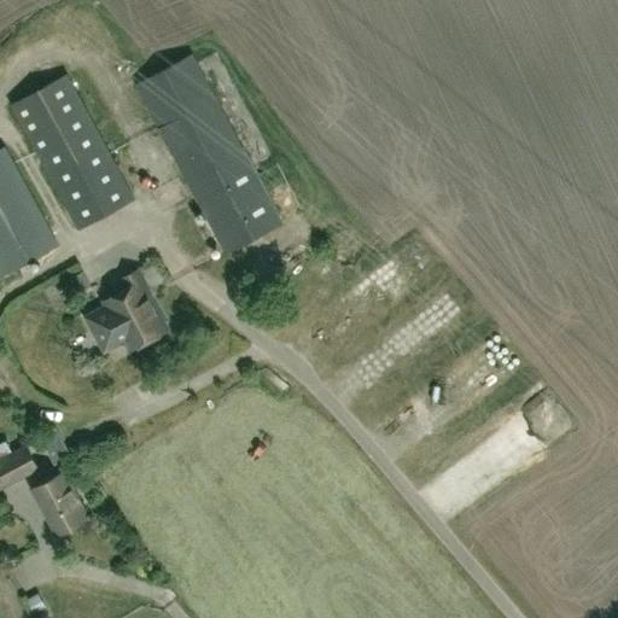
[(226,251),(281,222),(192,53),(136,82),(226,251)]
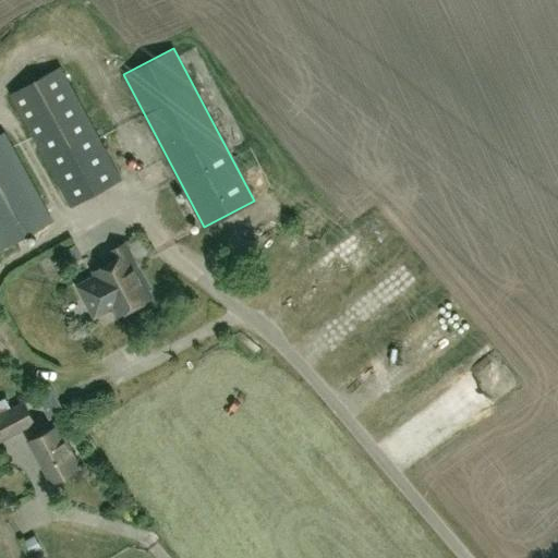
[(71,206),(121,179),(60,67),(10,94),(71,206)]
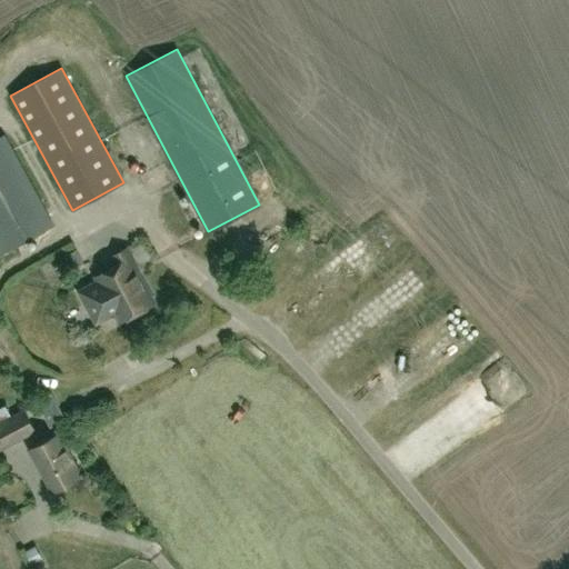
[(0,248),(1,250),(51,222),(3,136),(0,138),(0,248)]
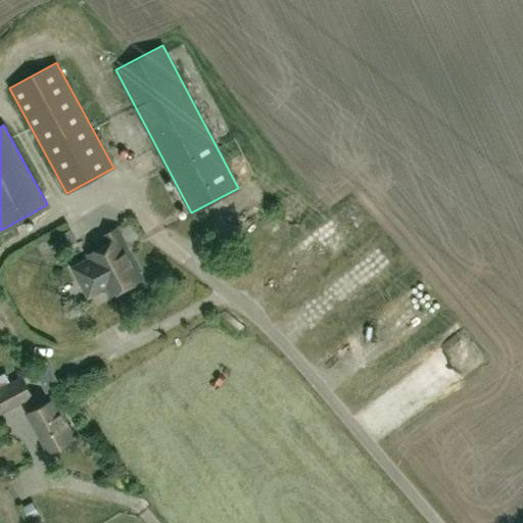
[(107,244),(96,250),(117,290),(142,278),(121,238),(123,237),(117,229),(103,236),(107,244)]
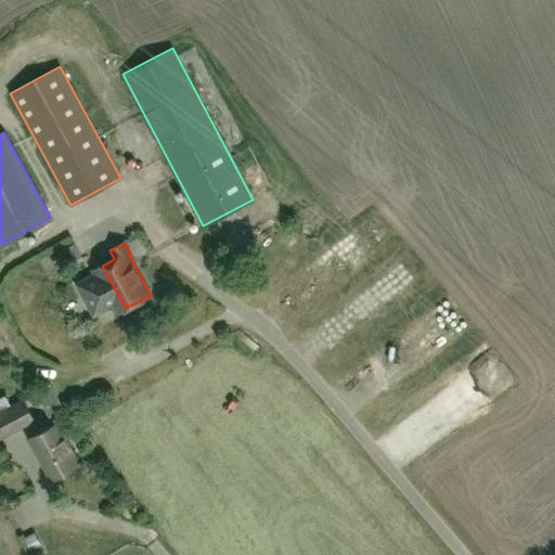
[(62,250),(68,263),(81,257),(74,244),(62,250)]
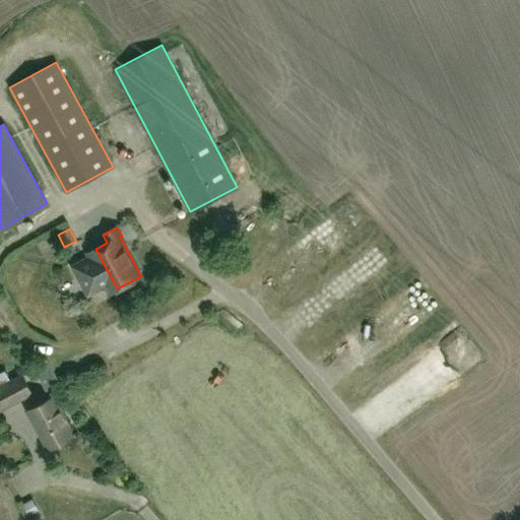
[(117,288),(95,249),(87,253),(89,257),(72,266),(88,296),(105,286),(109,294),(117,288)]
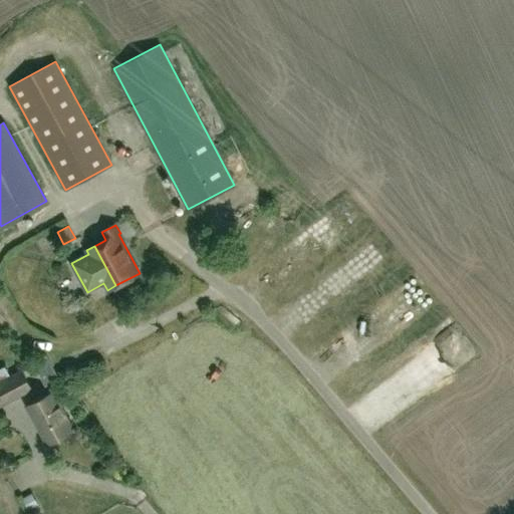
[(129,282),(149,311),(161,302),(141,273),(129,282)]
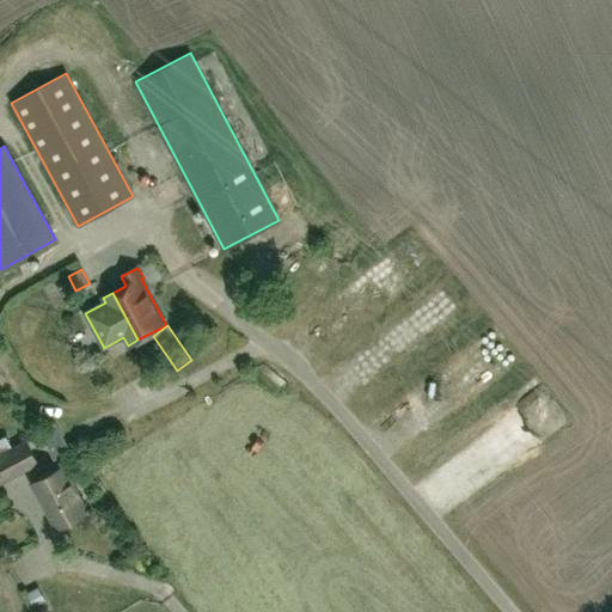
[(40,430),(54,459),(71,450),(55,422),(40,430)]
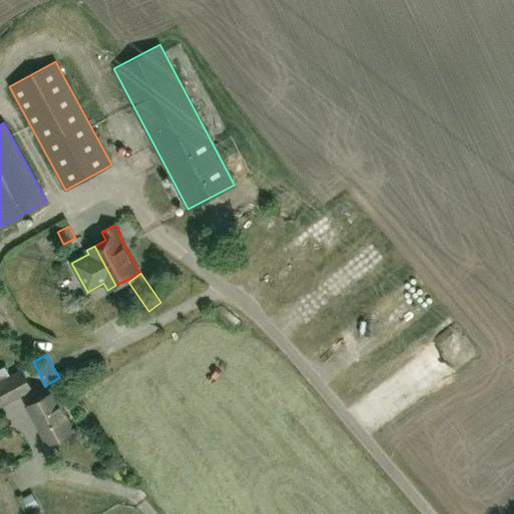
[(21,371),(0,381),(0,405),(30,391),(21,371)]
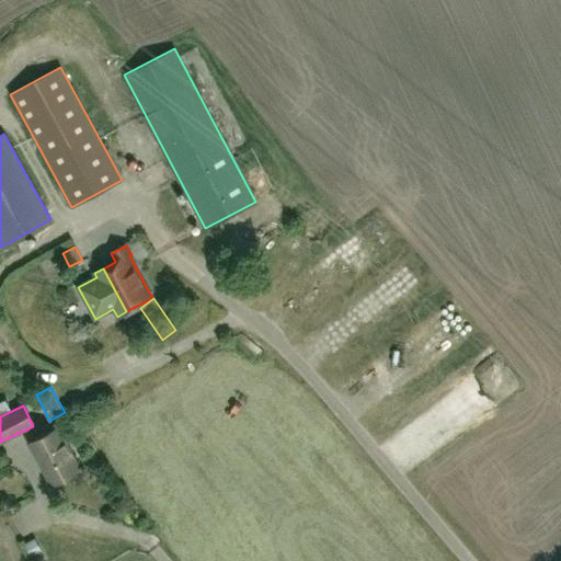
[(50,484),(81,469),(59,427),(29,443),(50,484)]
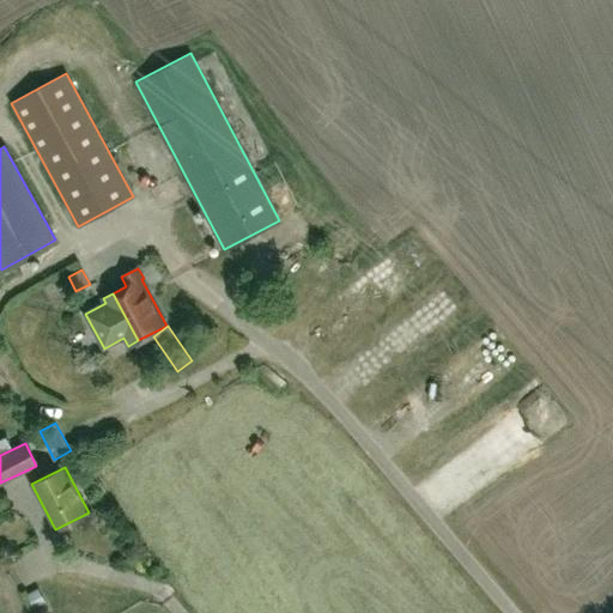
[(38,588),(26,595),(35,610),(47,602),(38,588)]
